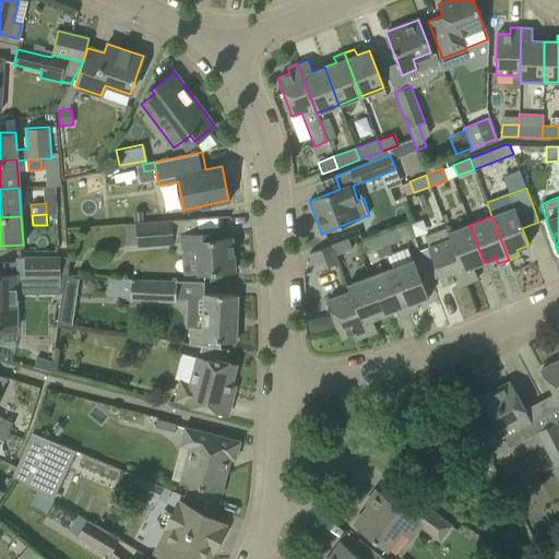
[(171,239),(170,222),(125,225),(126,245),(138,245),(138,247),(154,246),(153,240),(171,239)]
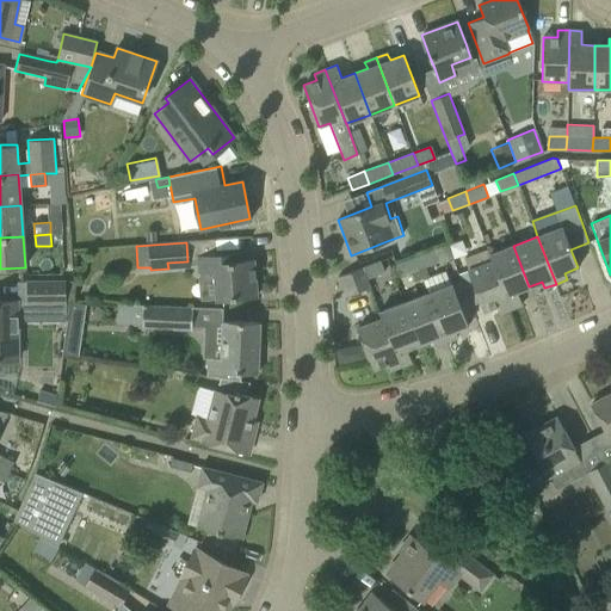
[(489,254),(492,261),(510,309),(522,304),(517,291),(529,287),(513,246),(489,254)]
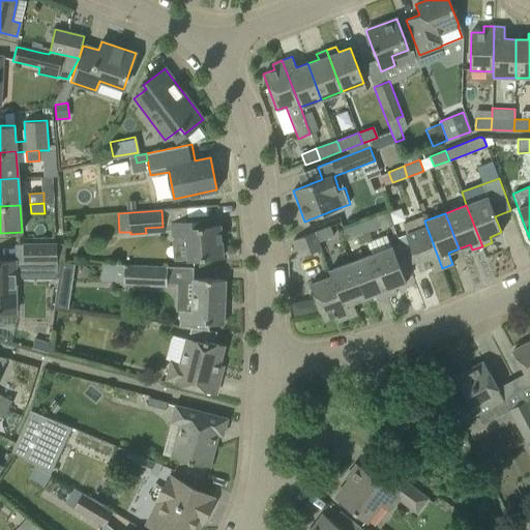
[(375,217),(359,224),(362,234),(378,228),(375,217)]
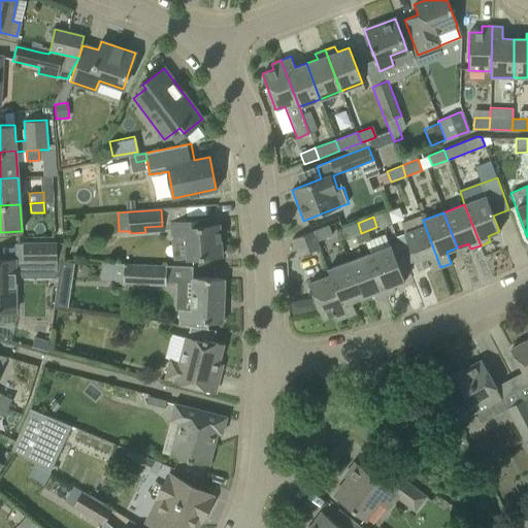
[(186,221),(170,222),(171,235),(185,234),(187,259),(201,258),(222,256),(219,225),(207,226),(206,220),(186,221)]
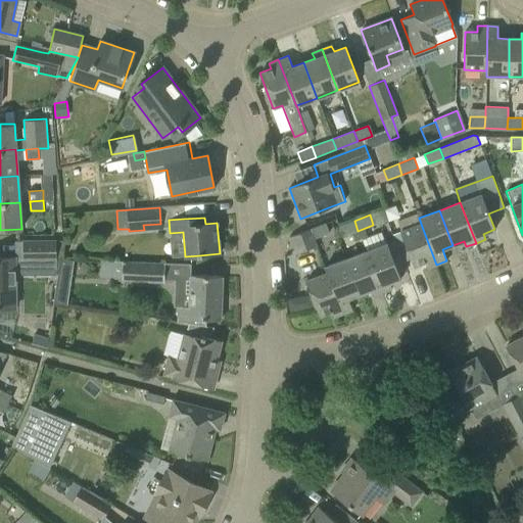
[(354,221),(339,227),(342,237),(358,231),(354,221)]
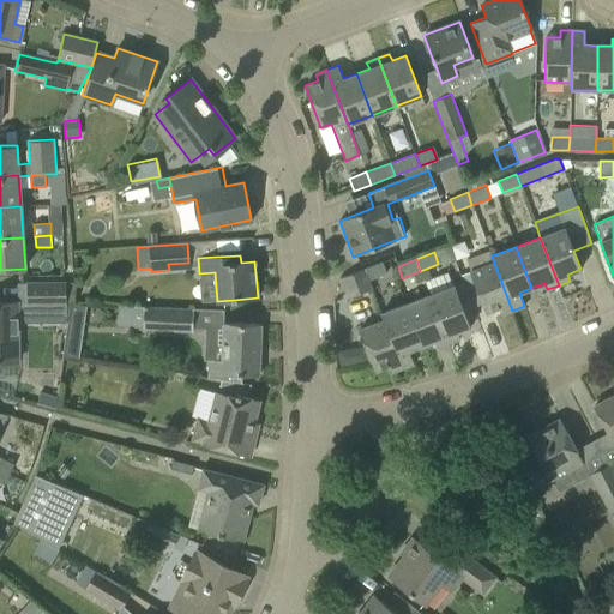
[(386,274),(381,262),(363,269),(368,281),(386,274)]
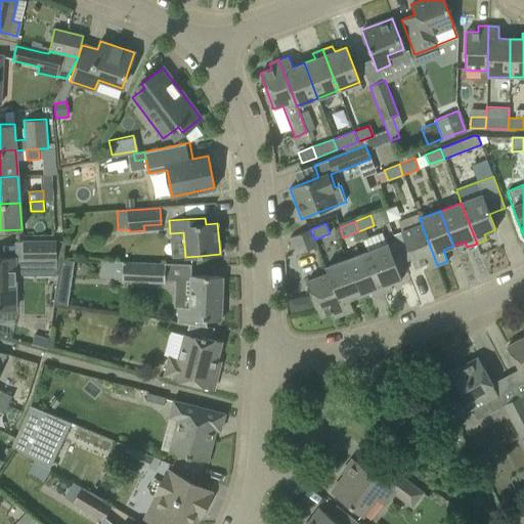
[(422,224),(401,232),(415,267),(426,263),(428,269),(437,265),(422,224)]
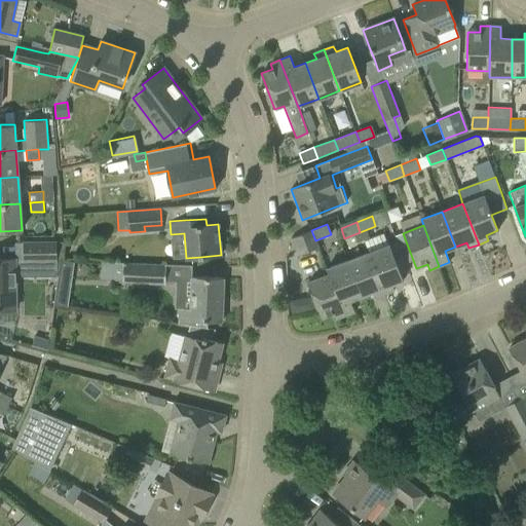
[(291,238),(297,256),(318,248),(315,240),(311,230),(291,238)]
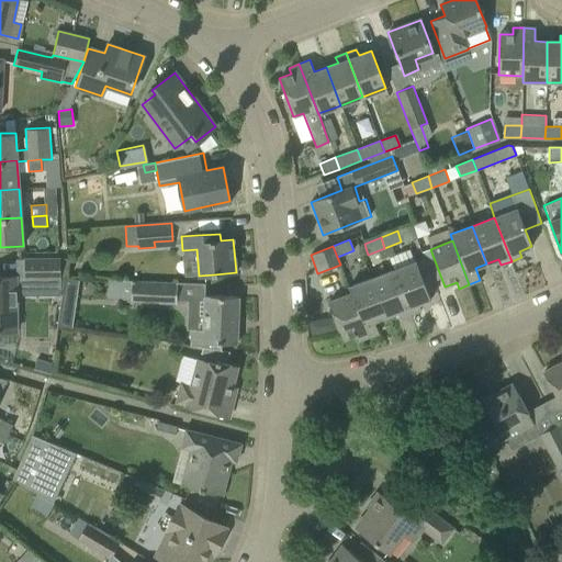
[(26,259),(26,279),(60,279),(60,258),(26,259)]
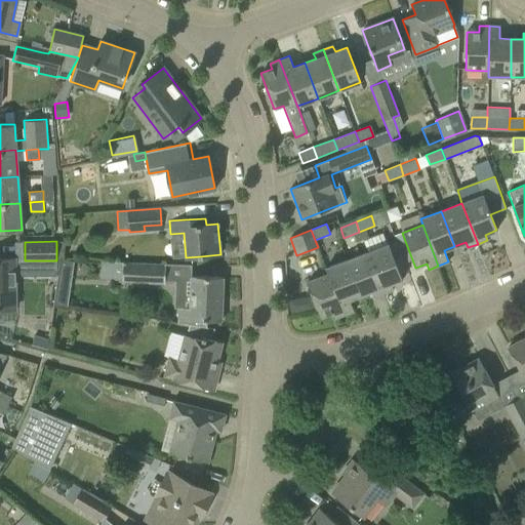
[(388,244),(367,252),(382,293),(393,289),(391,284),(402,280),(397,266),(404,263),(397,244),(396,241),(388,244)]
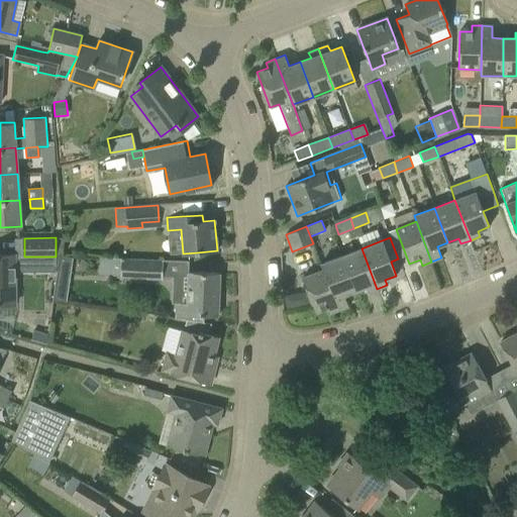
[(362,248),(341,256),(354,291),(366,287),(368,293),(377,289),(362,248)]
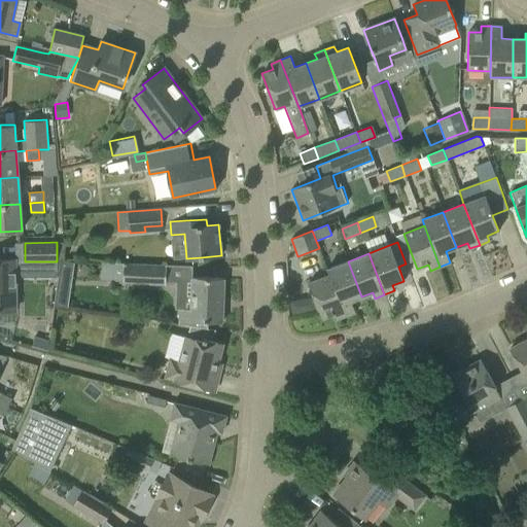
[(0,310),(16,310),(15,259),(0,259),(0,310)]
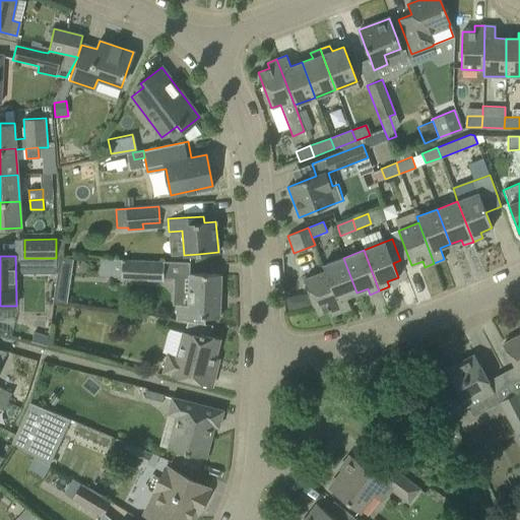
[(321,266),(323,272),(325,271),(340,312),(350,309),(345,297),(356,293),(343,258),(321,266)]
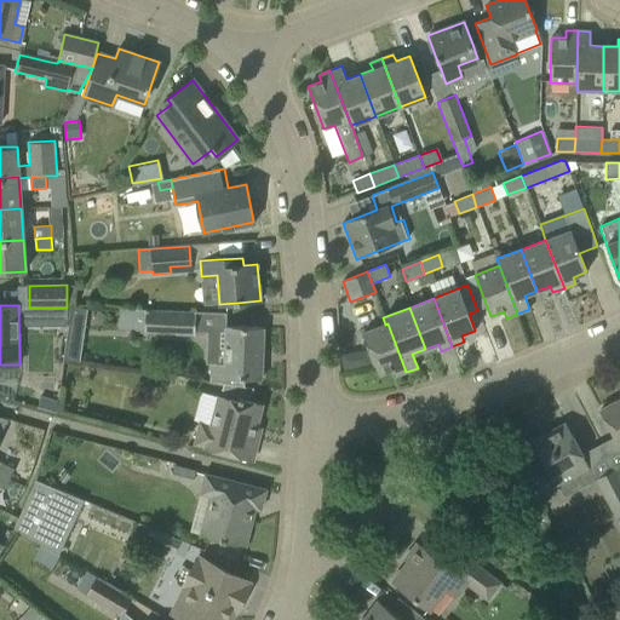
[(144,333),(194,336),(195,313),(133,310),(133,331),(144,331),(144,333)]
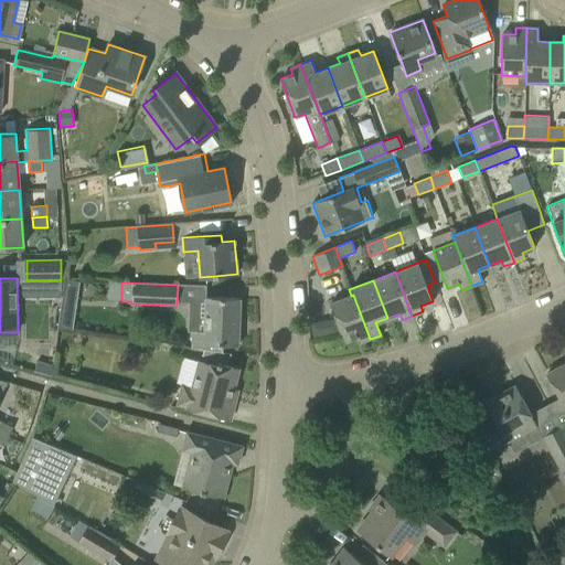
[(353,295),(351,296),(330,304),(344,342),(356,337),(360,343),(370,339),(353,295)]
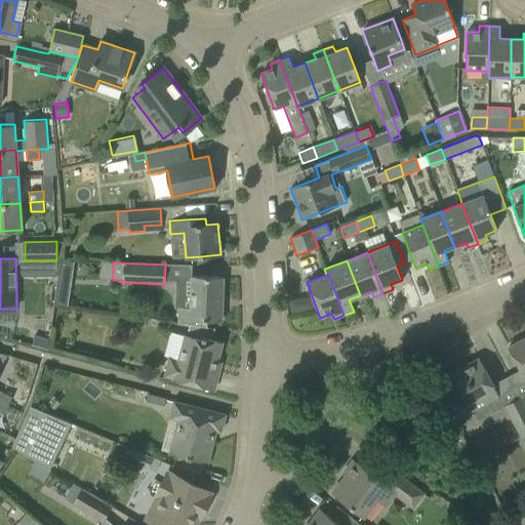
[(177,319),(177,323),(190,325),(206,327),(206,320),(221,321),(223,277),(202,276),(191,276),(190,308),(178,308),(177,319)]
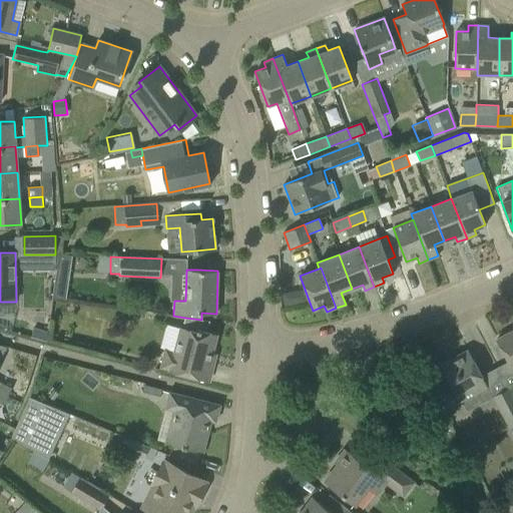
[(305,290),(283,294),(285,306),(307,302),(305,290)]
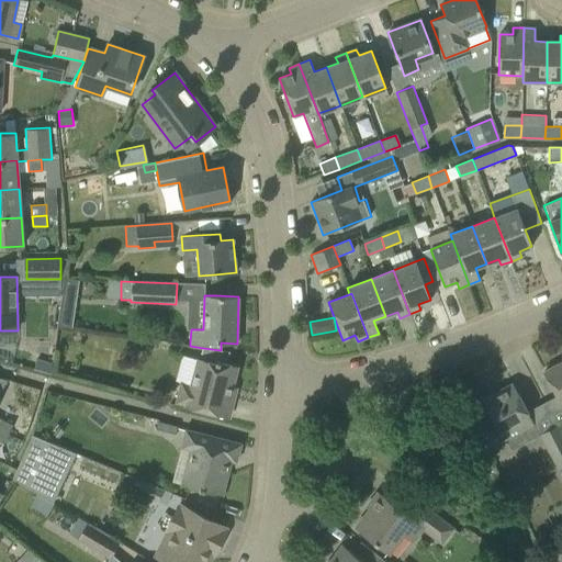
[(181,383),(176,403),(186,405),(186,406),(206,412),(228,417),(233,397),(228,396),(237,366),(227,363),(231,352),(221,350),(203,348),(201,359),(199,359),(182,356),(176,381),(181,383)]
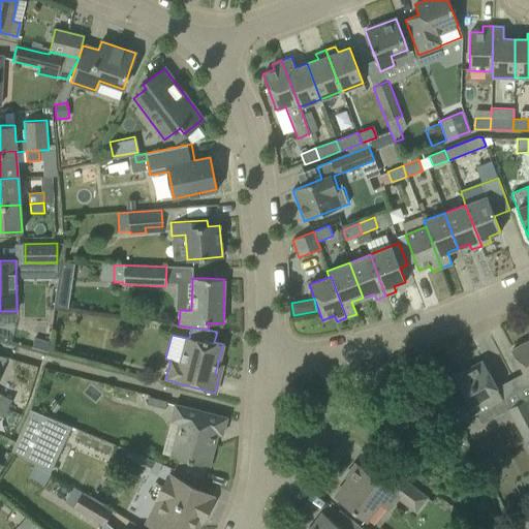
[(528,340),(511,349),(528,382),(528,340)]
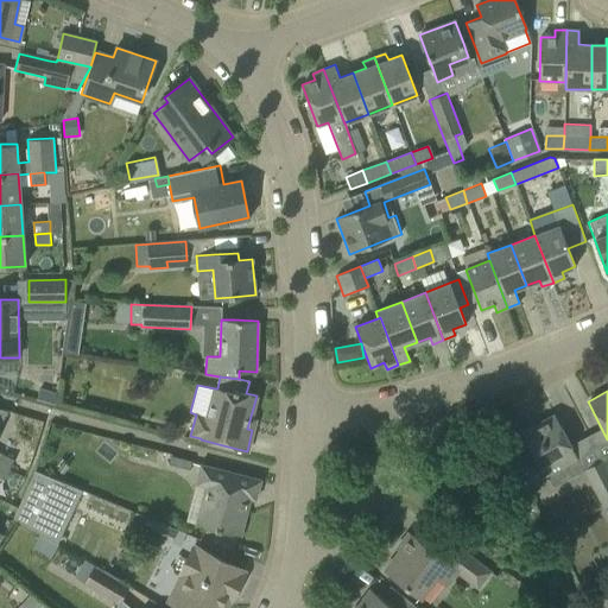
[(580,463),(571,448),(568,439),(556,418),(545,424),(543,420),(521,432),(531,451),(514,461),(530,491),(550,480),(552,486),(571,476),(568,470),(580,463)]
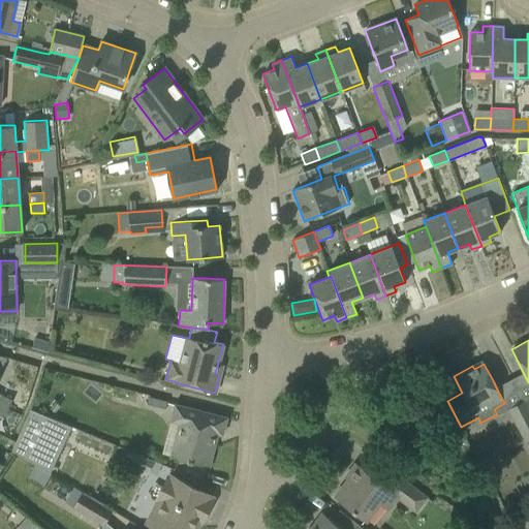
[(91,381),(83,392),(96,401),(103,392),(91,381)]
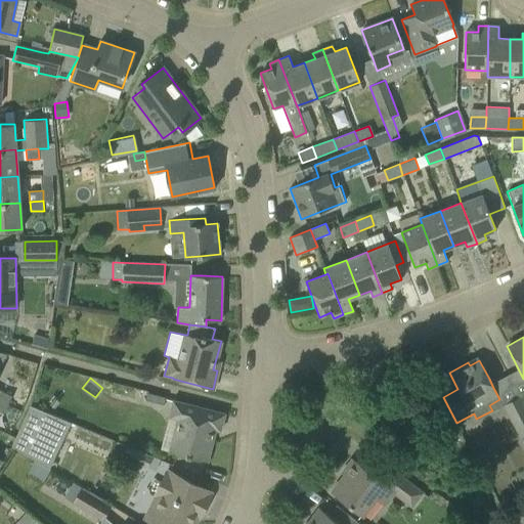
[(0,411),(16,420),(25,401),(0,391),(0,411)]
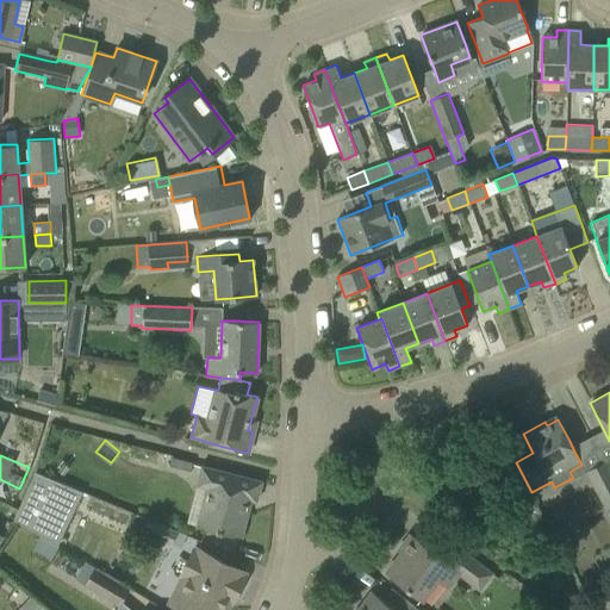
[(170,458),(168,468),(190,473),(192,464),(170,458)]
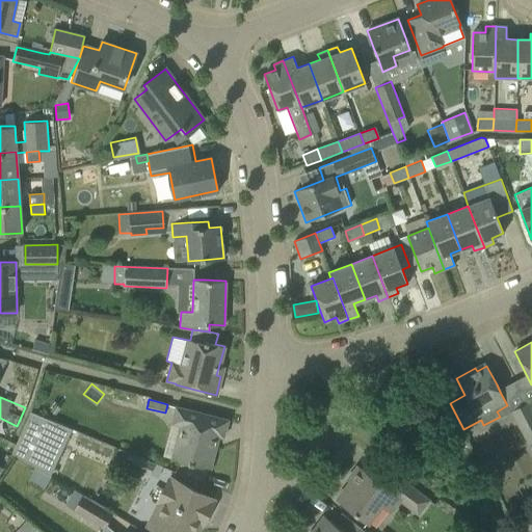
[(511,410),(528,444),(531,442),(531,409),(528,402),(511,410)]
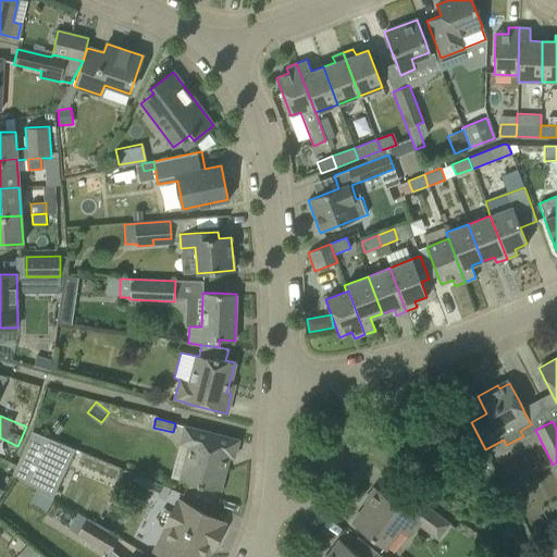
[(180,444),(188,446),(178,480),(220,491),(229,457),(234,458),(238,440),(184,425),(180,444)]
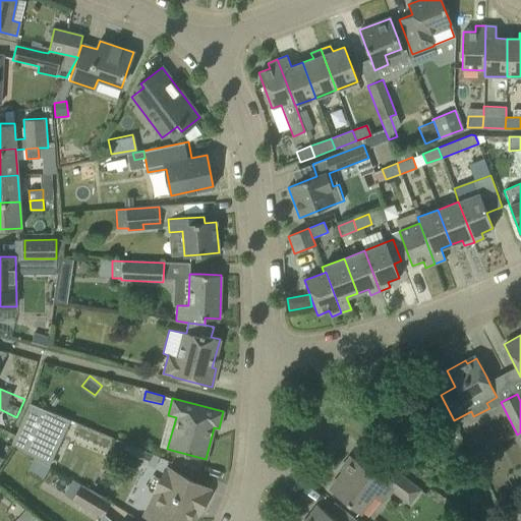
[(30,403),(12,444),(35,458),(49,466),(70,420),(30,403)]
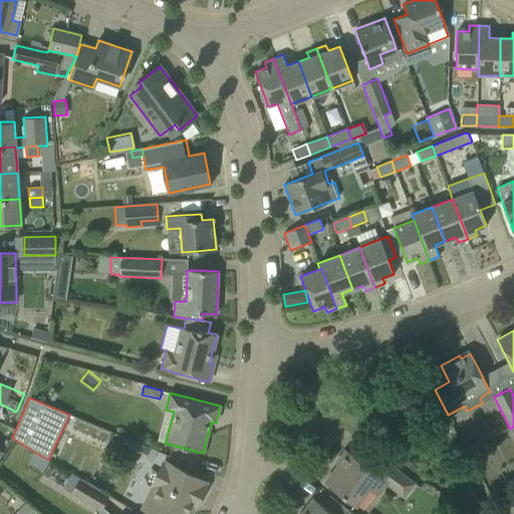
[(121,450),(144,459),(149,448),(126,439),(121,450)]
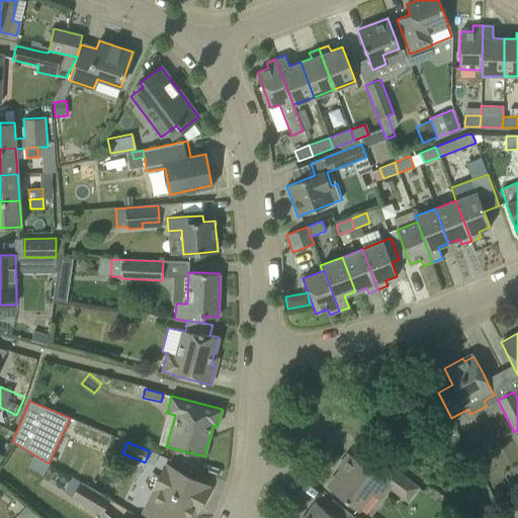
[(407,501),(417,488),(389,465),(379,478),(348,453),(337,467),(340,469),(327,486),(357,510),(371,491),(380,498),(390,487),(407,501)]
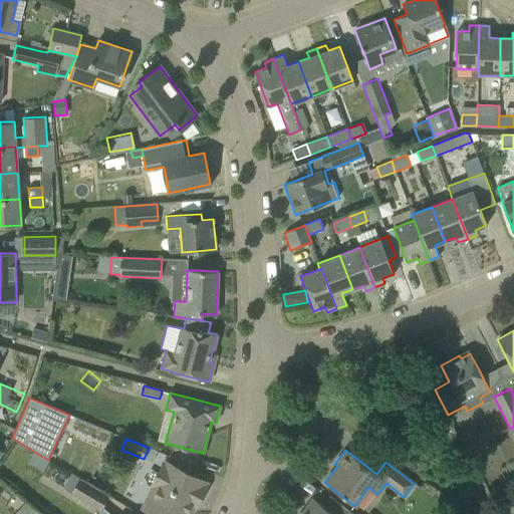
[(34,452),(27,464),(42,472),(48,460),(34,452)]
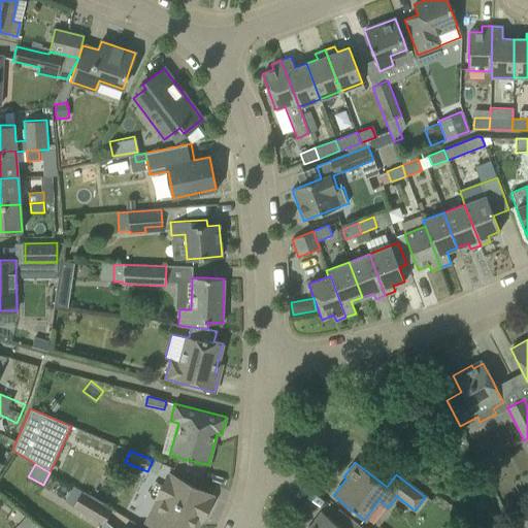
[(167,476),(156,499),(163,502),(152,525),(158,527),(194,527),(199,521),(200,522),(212,498),(210,497),(211,496),(192,488),(169,475),(168,477),(167,476)]
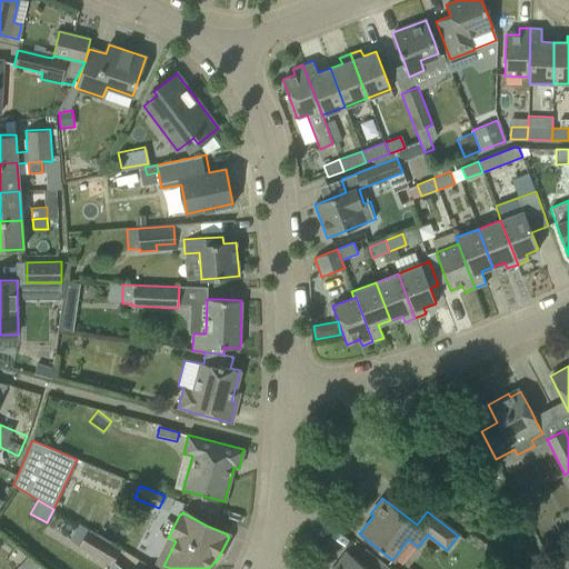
[(78,546),(111,566),(120,550),(87,530),(78,546)]
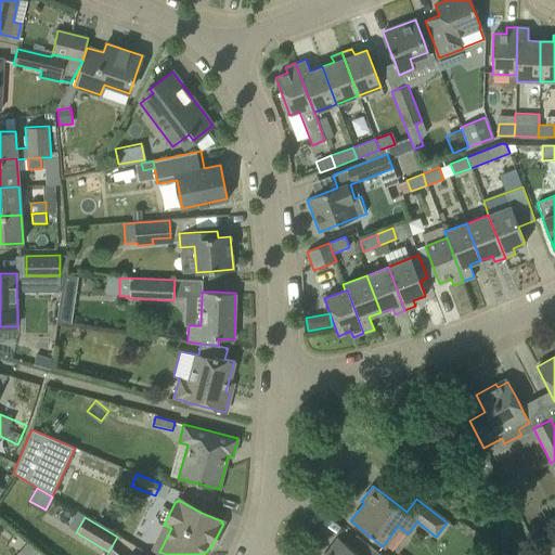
[(381,554),(376,552),(373,554),(359,554),(337,538),(323,554),(381,554)]
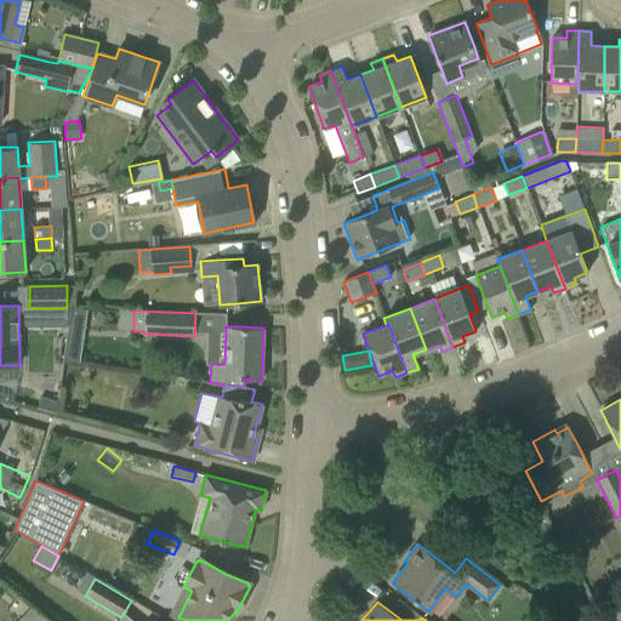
[(33,609),(28,615),(34,620),(36,620),(41,617),(33,609)]
